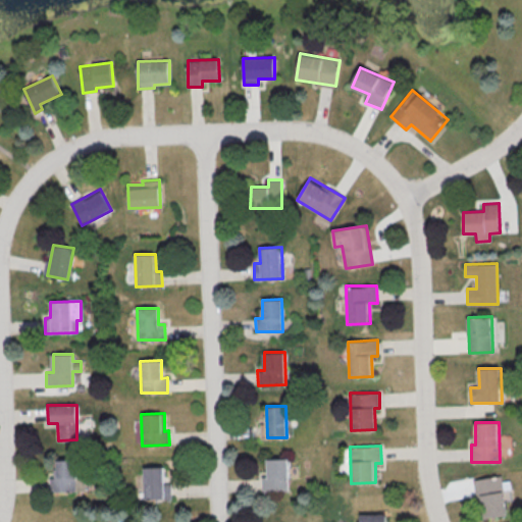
[(288,459),(266,459),(266,477),(261,477),(261,490),(288,489),(288,459)]
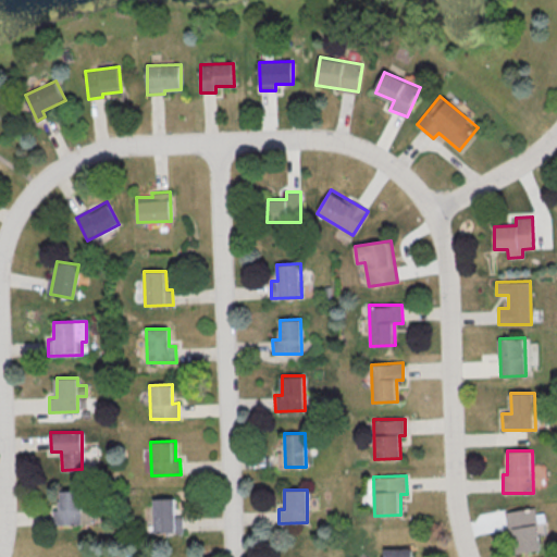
[(52,510),(53,524),(82,523),(81,491),(60,491),(60,510),(52,510)]
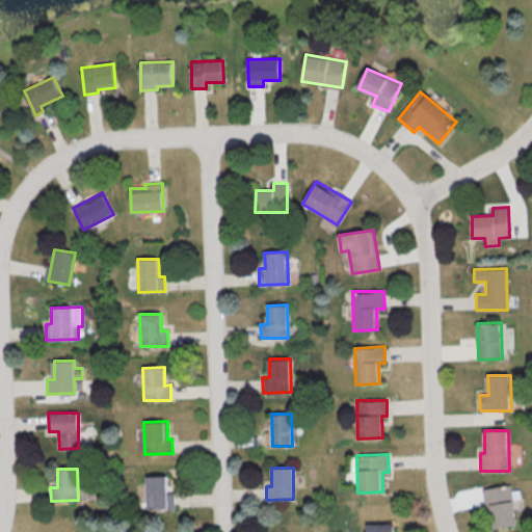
[(166,476),(145,476),(145,508),(174,507),(174,491),(167,491),(166,476)]
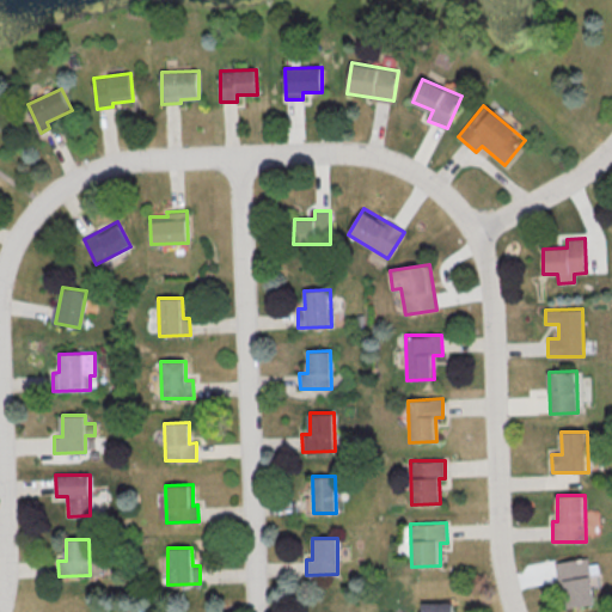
[(594,604),(588,557),(558,562),(564,607),(594,604)]
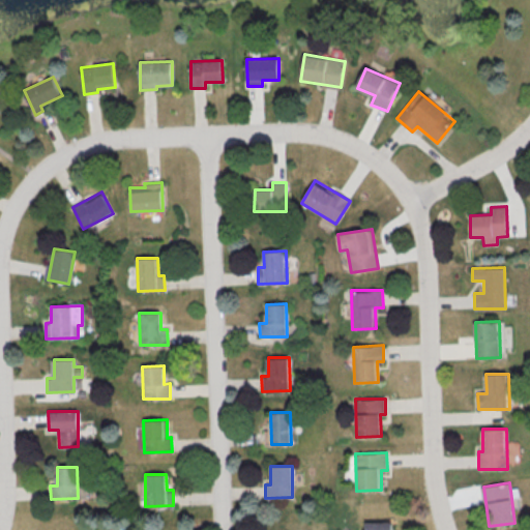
All buildings are outlined.
